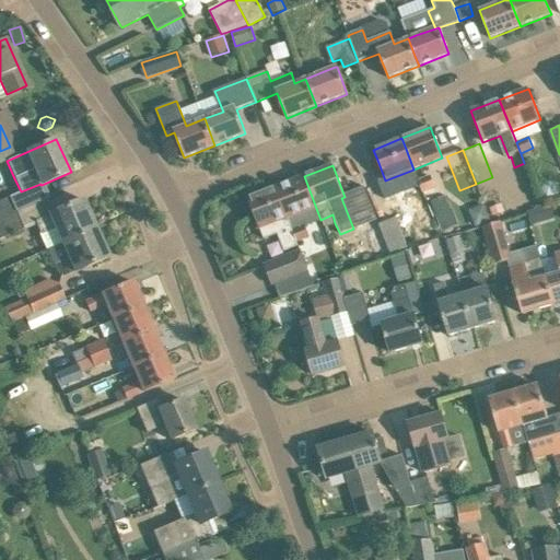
[(276,187),(298,242),(310,237),(305,225),(321,220),(304,176),(276,187)]
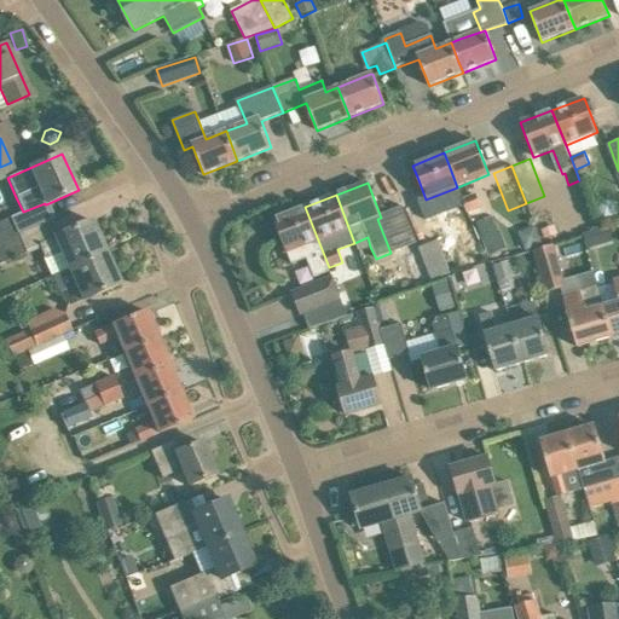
[(463,201),(468,213),(480,208),(476,196),(463,201)]
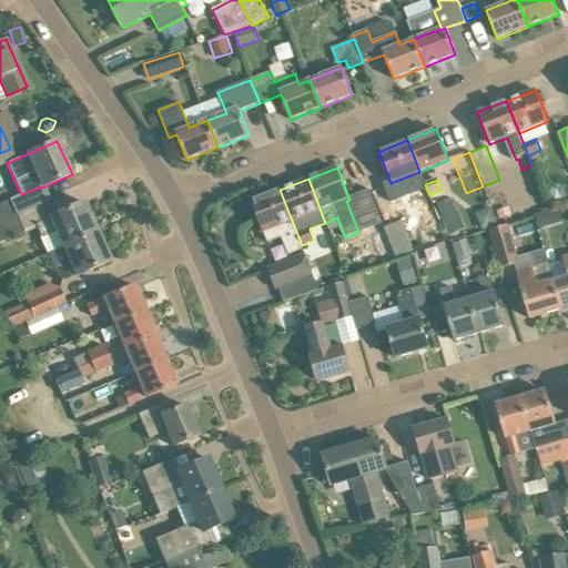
[(565,205),(567,185),(547,182),(545,199),(549,210),(565,205)]
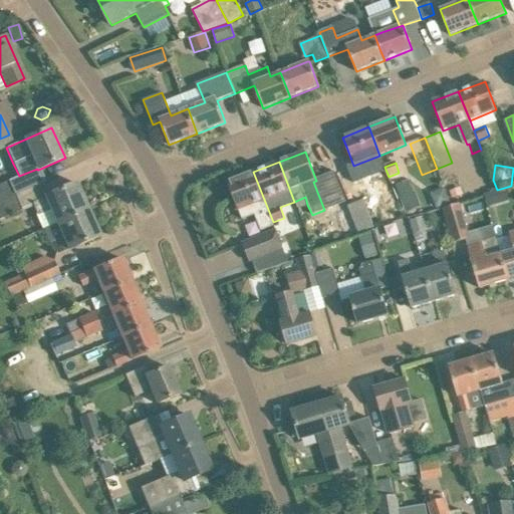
[(19,176),(0,184),(0,201),(15,195),(15,194),(43,183),(37,170),(37,169),(19,176)]
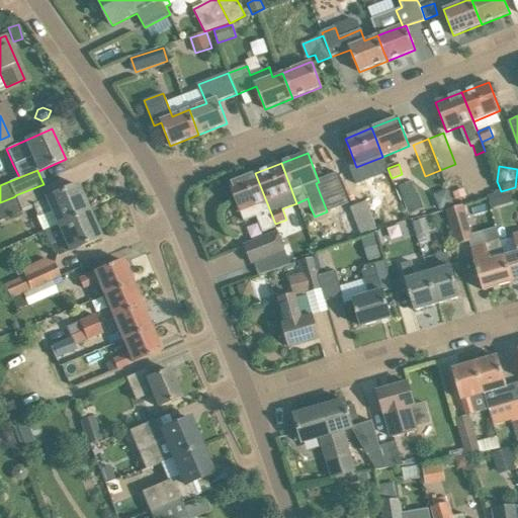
[(276,228),(275,224),(255,173),(229,184),(244,221),(256,216),(263,233),(276,228)]
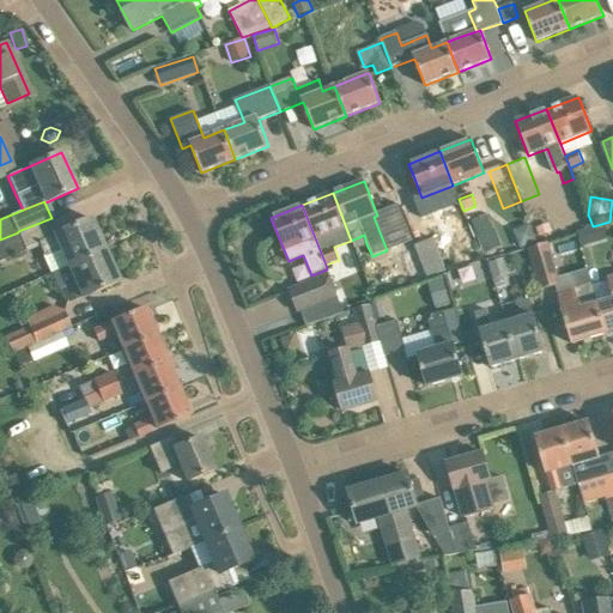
[(478,235),(479,238),(496,231),(495,228),(489,213),(472,220),(478,235)]
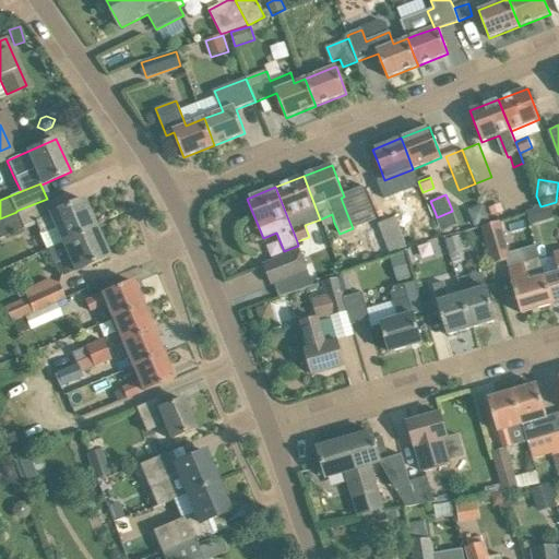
[(35,221),(42,235),(48,249),(96,228),(83,199),(49,214),(35,221)]
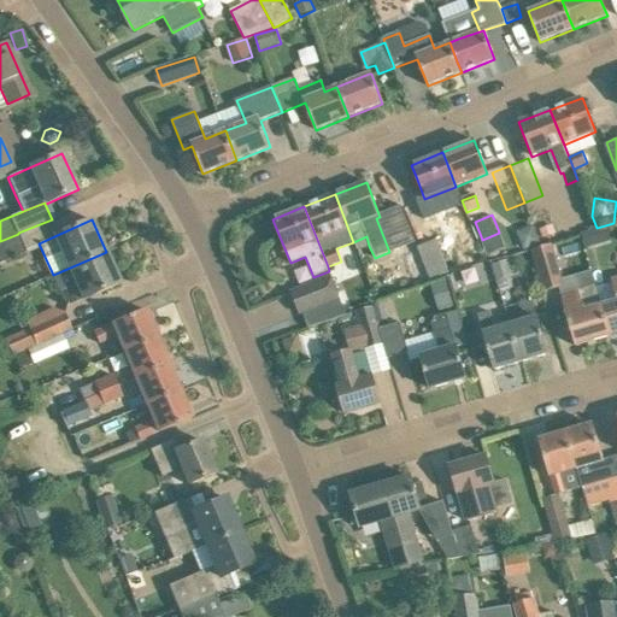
[(564,221),(551,224),(554,236),(568,233),(564,221)]
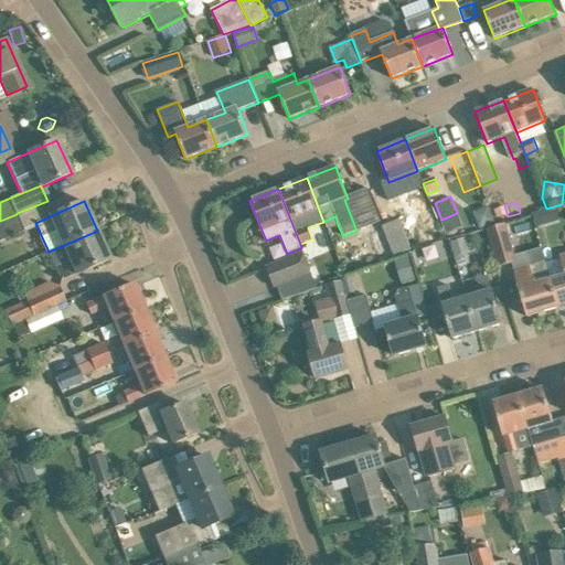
[(546,211),(532,215),(535,227),(550,224),(546,211)]
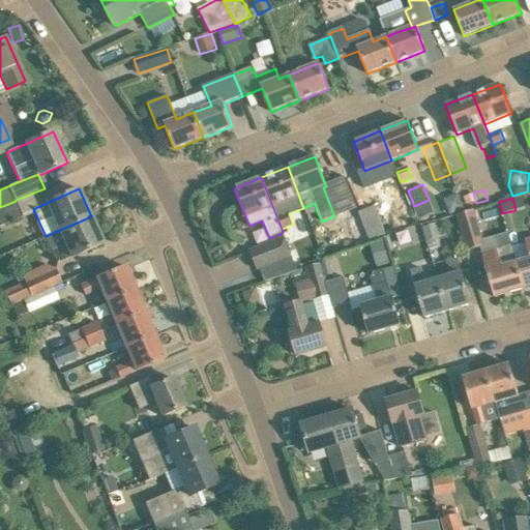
[(16,201),(0,207),(0,225),(22,215),(16,201)]
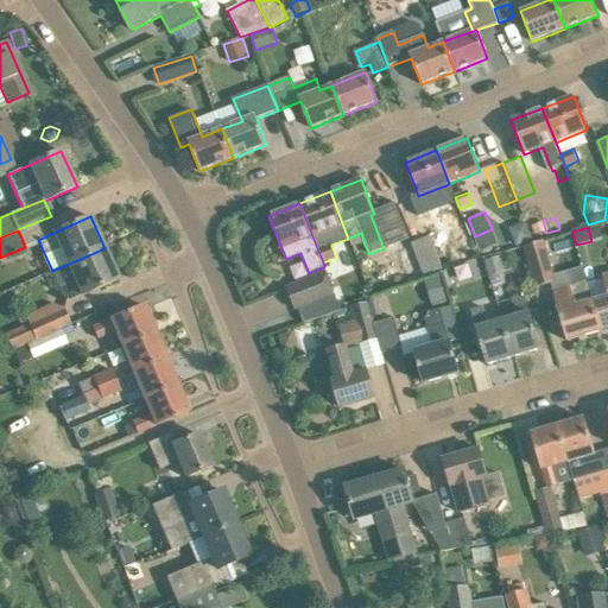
[(429,235),(411,242),(424,276),(442,268),(429,235)]
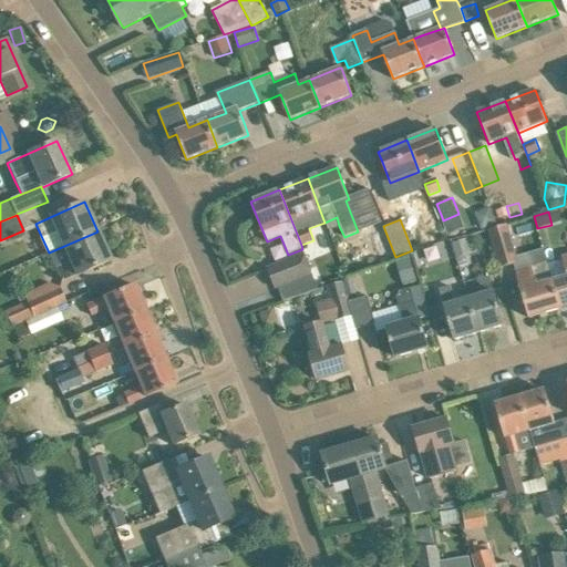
[(507,224),(490,228),(501,267),(517,263),(507,224)]
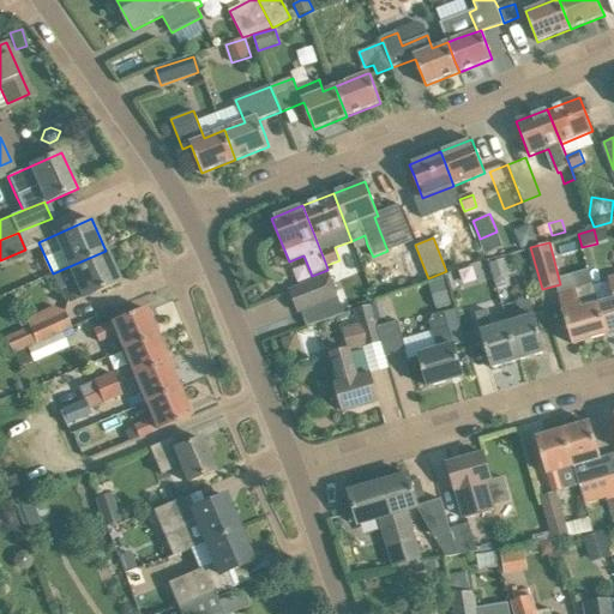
[(106,251),(53,274),(66,305),(82,299),(119,282),(106,251)]
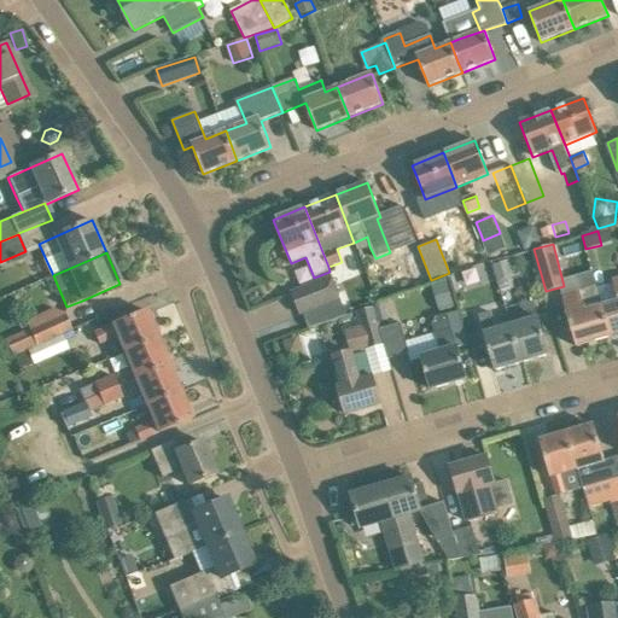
[(509,261),(491,266),(493,268),(495,279),(496,281),(513,277),(509,261)]
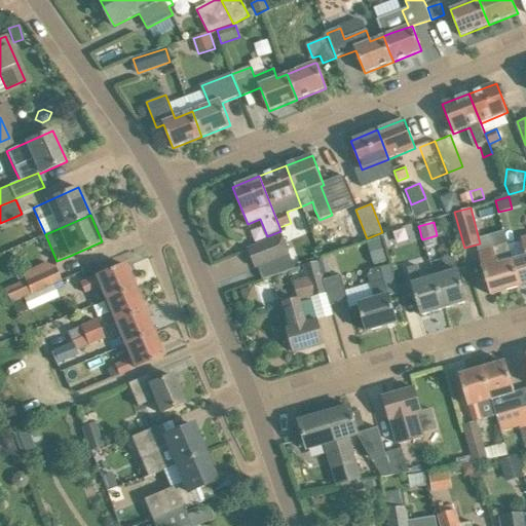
[(290,254),(283,235),(248,249),(255,268),(258,267),(290,254)]
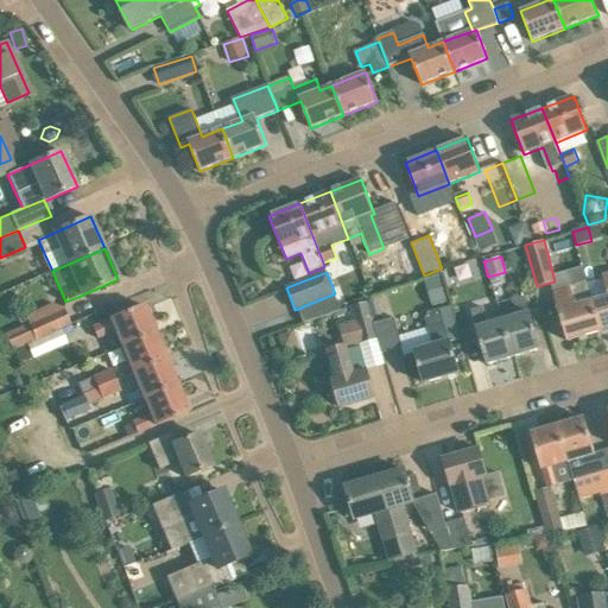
[(439,276),(426,279),(432,302),(447,298),(439,276)]
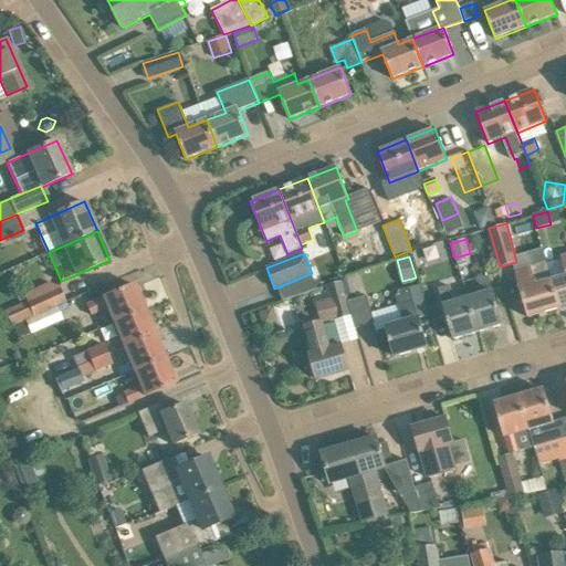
[(565,274),(565,276),(552,282),(559,308),(565,306),(565,257),(561,258),(565,274)]
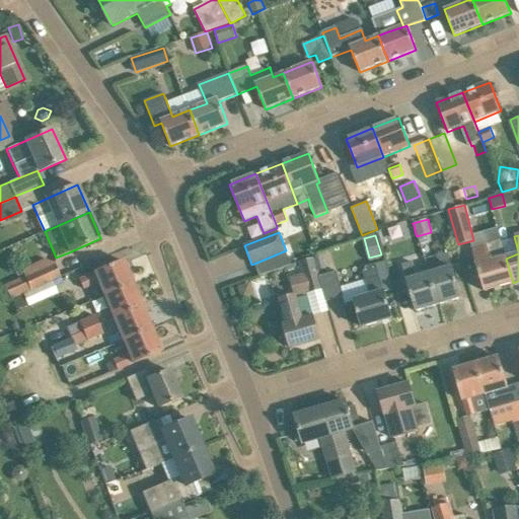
[(513,283),(506,258),(501,240),(471,249),(484,291),(513,283)]
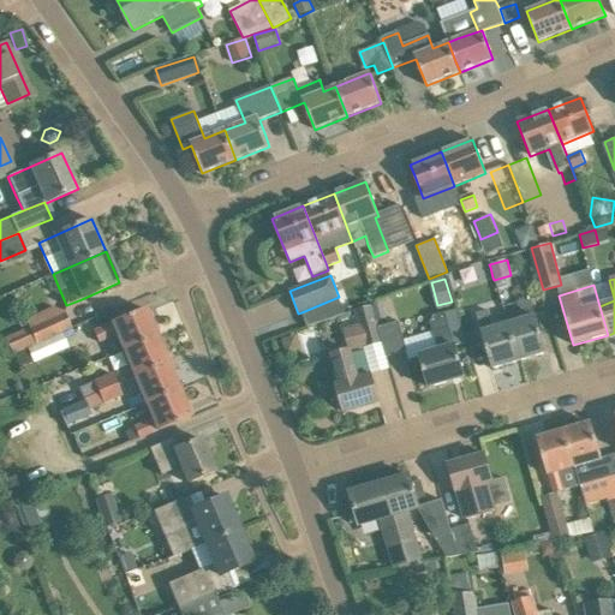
[(346,315),(339,297),(302,312),(309,329),(346,315)]
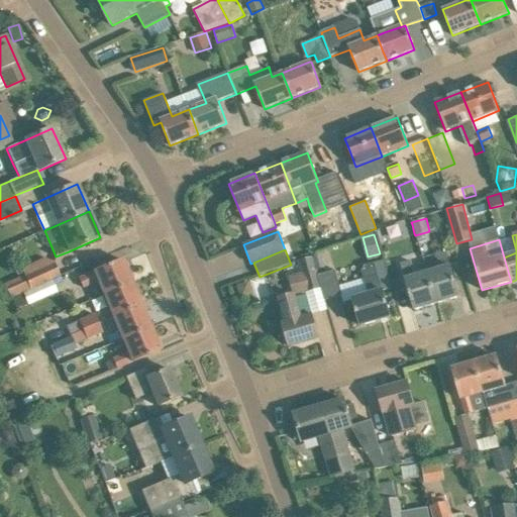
[(459,297),(450,267),(449,267),(445,250),(435,253),(440,269),(427,273),(436,304),(459,297)]
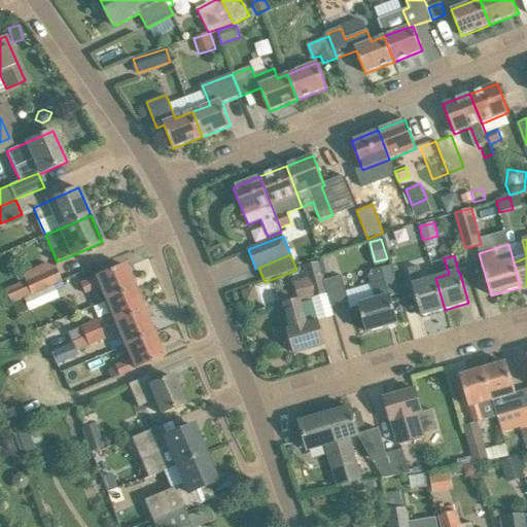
[(319,261),(305,266),(313,296),(327,292),(324,280),(319,261)]
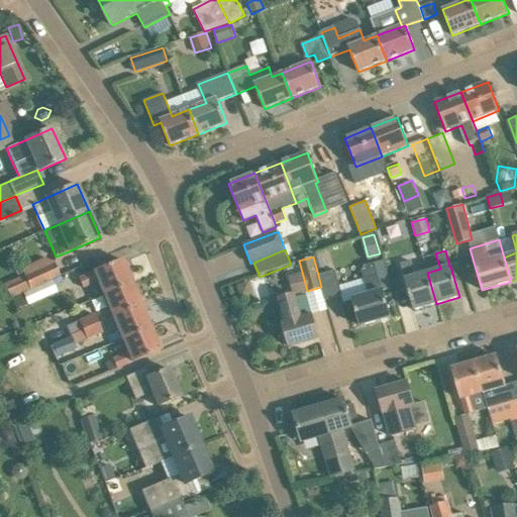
[(122,260),(113,264),(94,272),(79,279),(83,288),(98,281),(104,294),(132,283),(122,260)]
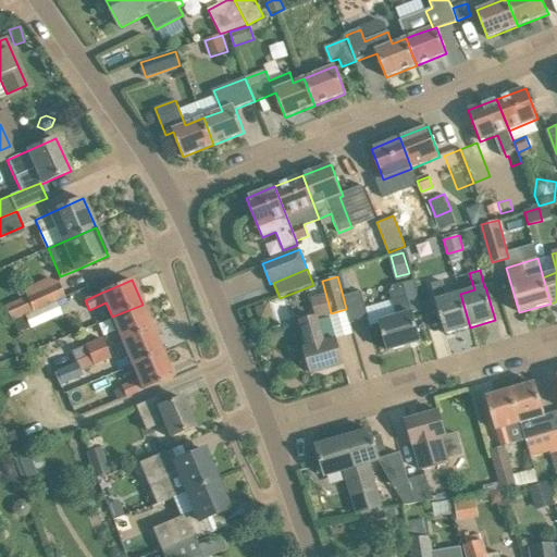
[(437,301),(436,301),(446,334),(470,327),(460,294),(447,298),(443,281),(432,284),(437,301)]
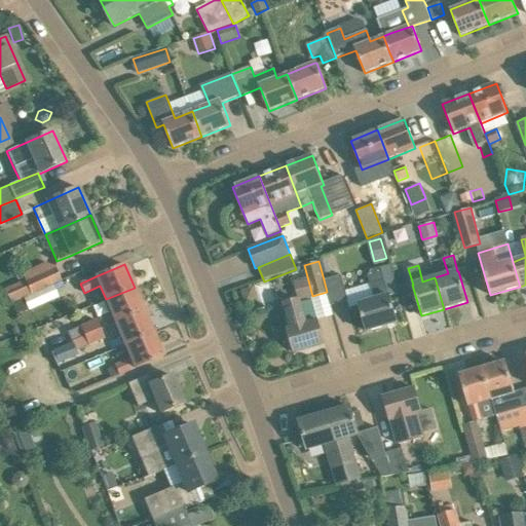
[(388,296),(384,280),(381,267),(373,269),(369,275),(371,284),(375,300),(359,305),(367,332),(398,323),(389,296),(388,296)]
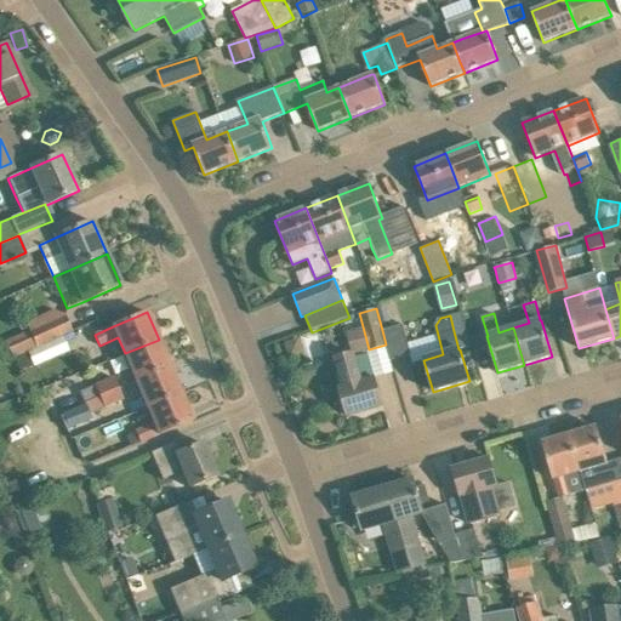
[(66,317),(29,332),(36,347),(62,336),(70,332),(66,317)]
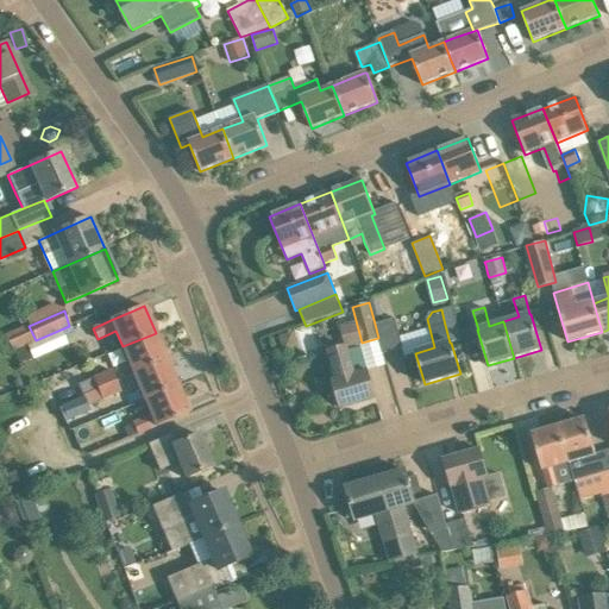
[(375,324),(378,338),(382,353),(403,347),(395,319),(375,324)]
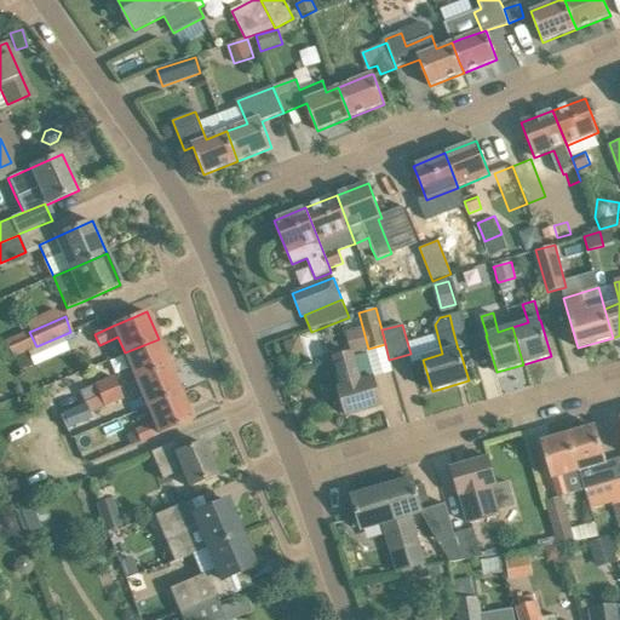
[(12,357),(13,357),(36,346),(29,332),(29,331),(6,340),(5,340),(12,357)]
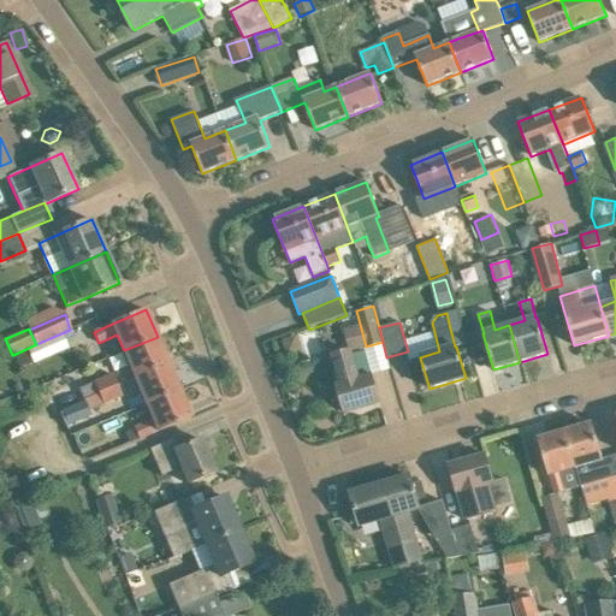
[(67,349),(61,333),(36,344),(13,355),(19,367),(33,361),(34,363),(67,349)]
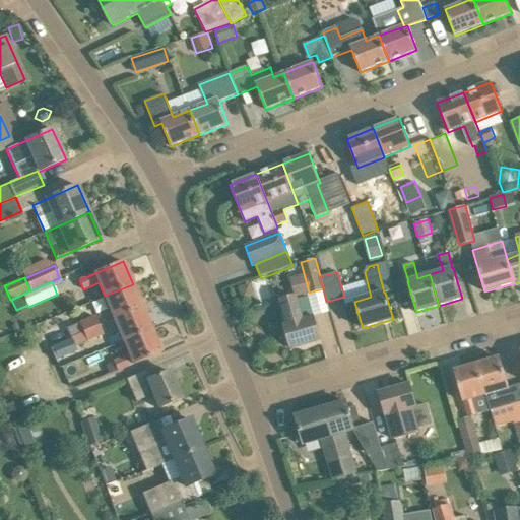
[(255,297),(251,283),(238,286),(242,301),(255,297)]
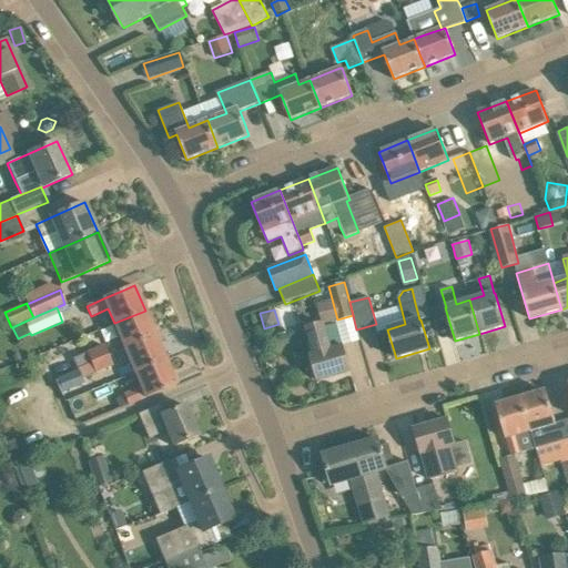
[(114,323),(124,348),(155,335),(145,311),(114,323)]
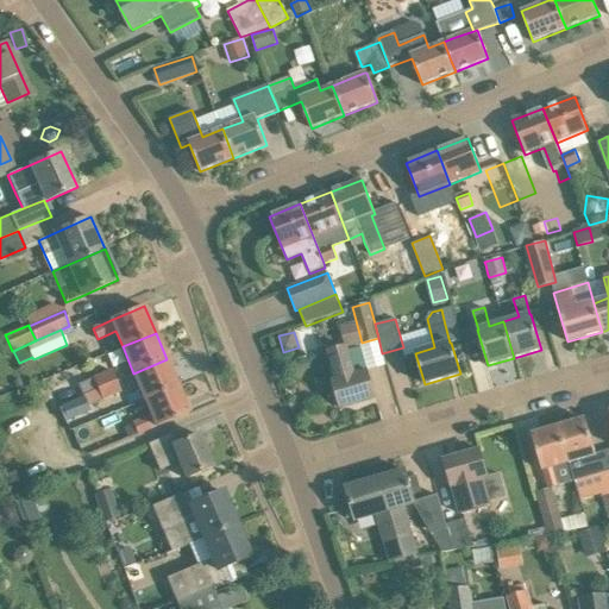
[(340,409),(352,406),(376,399),(368,371),(356,375),(347,347),(328,352),(337,381),(333,382),(340,409)]
